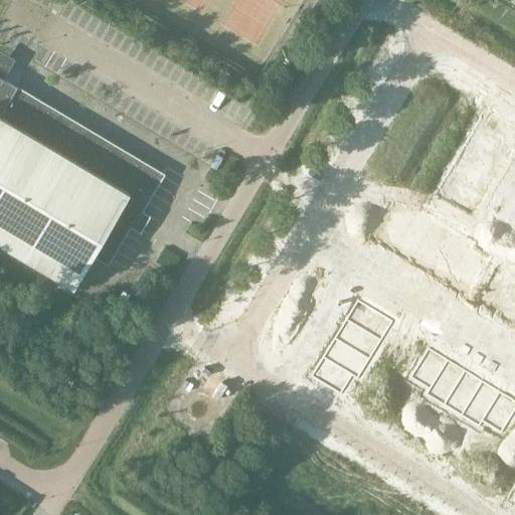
[(0,76),(0,244),(70,287),(89,255),(106,266),(128,227),(139,232),(149,216),(141,212),(163,174),(0,76)]
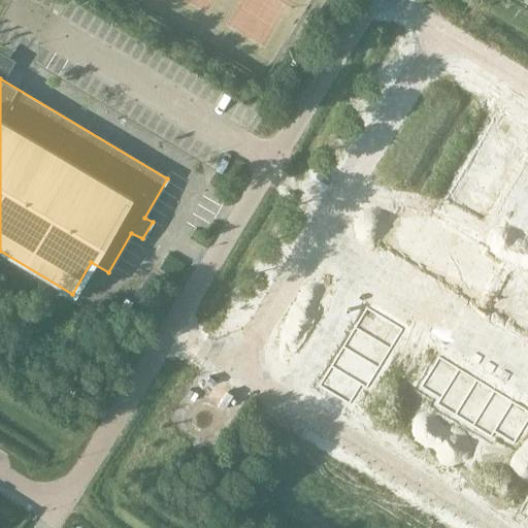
[(466,111),(461,121),(471,128),(477,118),(466,111)]
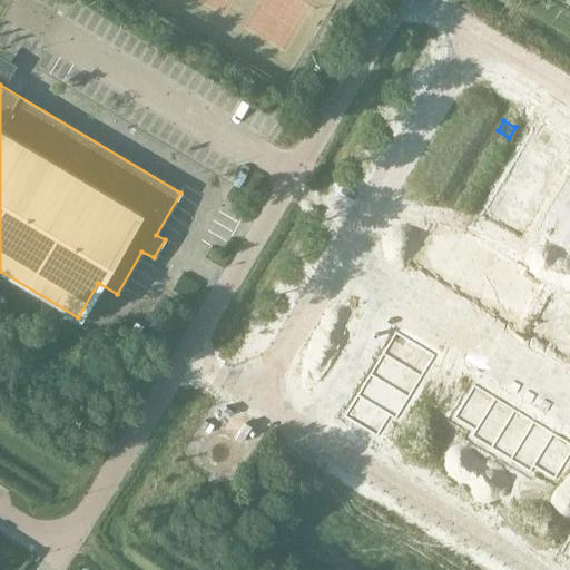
[(569,145),(540,127),(527,149),(560,169),(569,153),(569,145)]
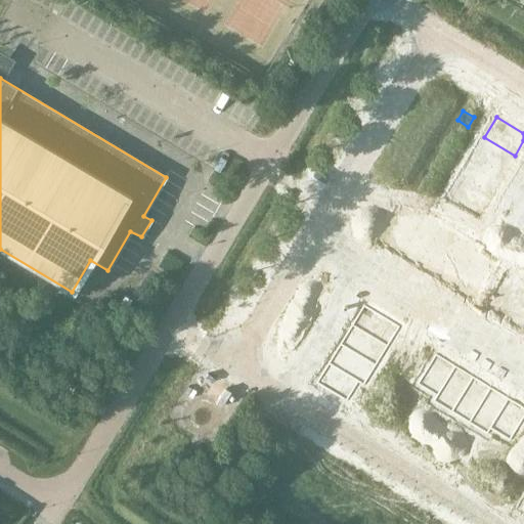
[(457,120),(451,130),(462,136),(468,127),(457,120)]
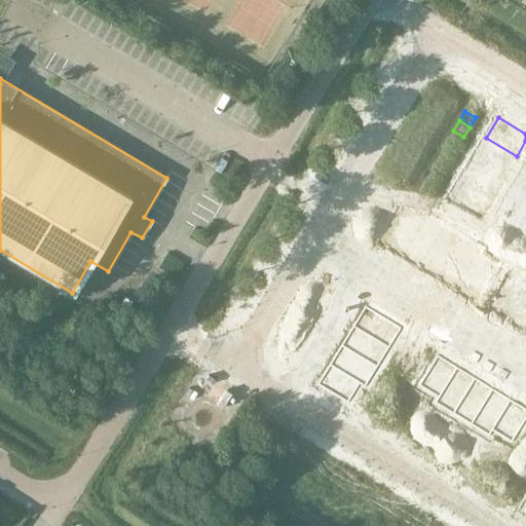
[(486,138),(475,156),(505,176),(517,156),(486,138)]
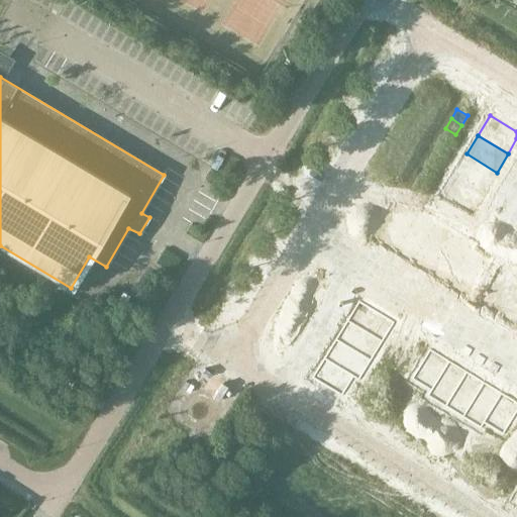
[(433,146),(428,157),(438,163),(444,153),(433,146)]
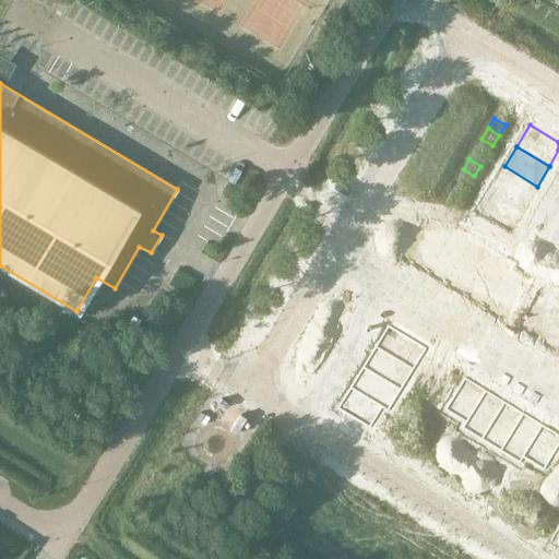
[(504,166),(491,187),(524,207),(537,187),(504,166)]
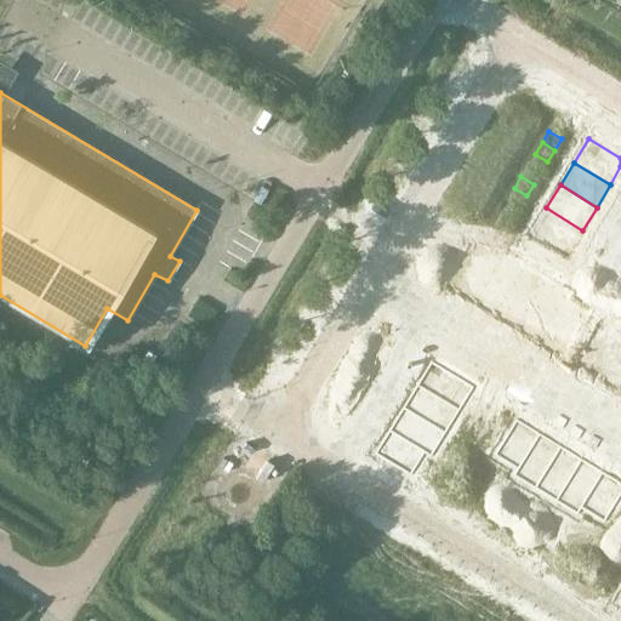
[(514,188),(507,199),(519,208),(527,195),(514,188)]
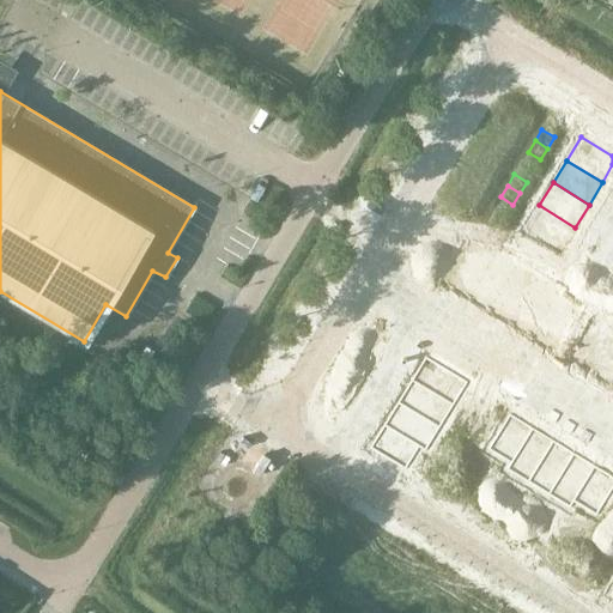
[(381,205),(369,198),(364,205),(376,212),(381,205)]
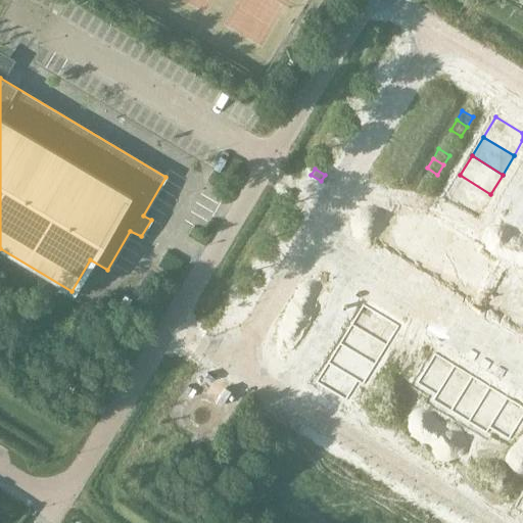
[(460,175),(448,195),(478,214),(490,194),(460,175)]
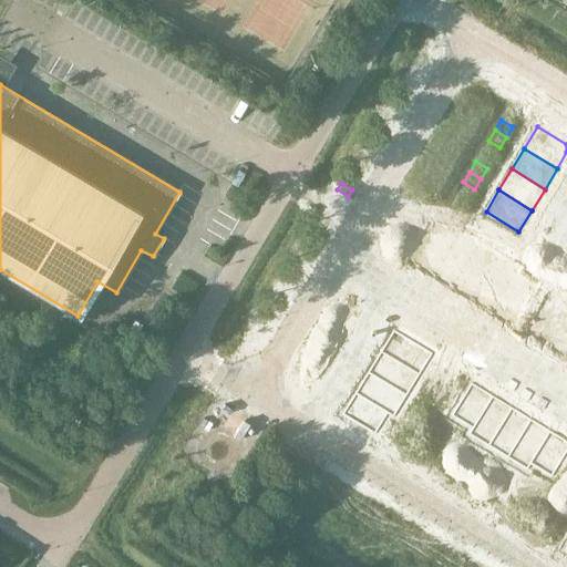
[(461,206),(453,217),(464,224),(471,213),(461,206)]
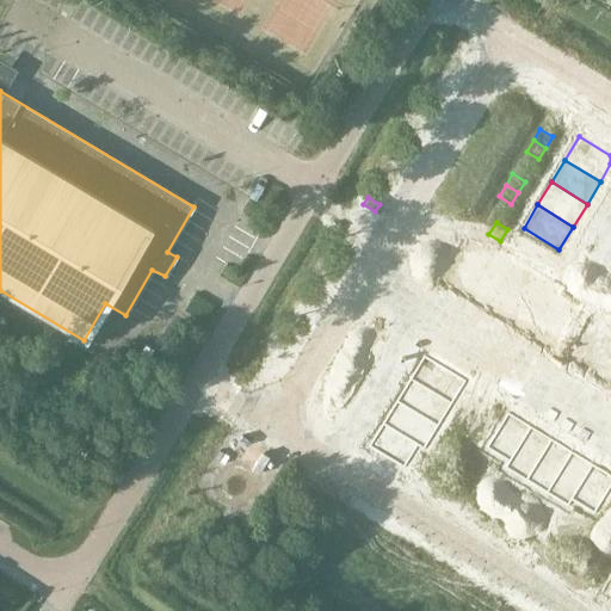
[(517,235),(510,247),(520,254),(529,241),(517,235)]
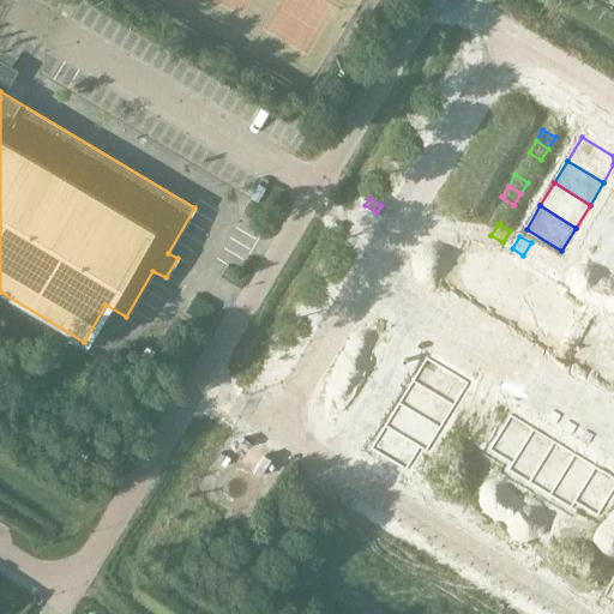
[(531,242),(523,256),(535,263),(542,250),(531,242)]
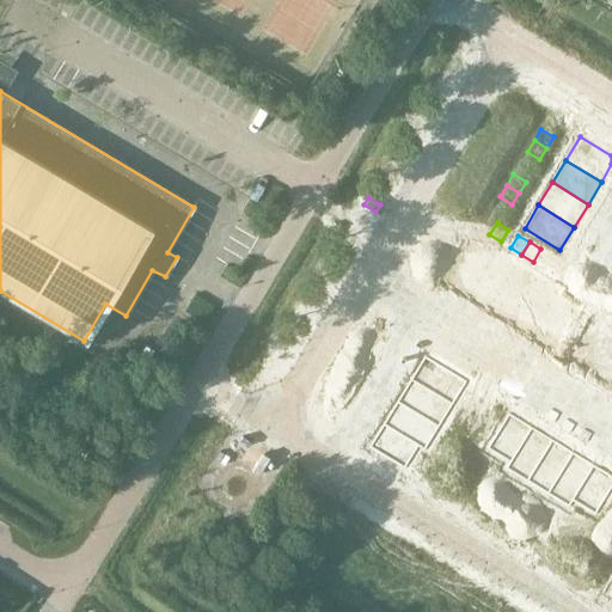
[(489,259),(467,295),(489,308),(514,267),(494,254),(489,259)]
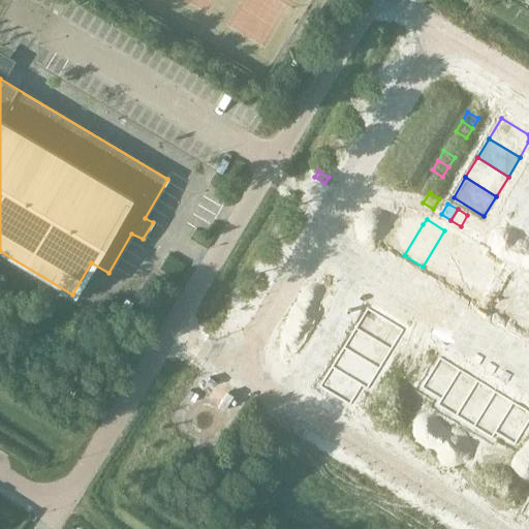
[(484,225),(476,236),(487,242),(493,231),(484,225)]
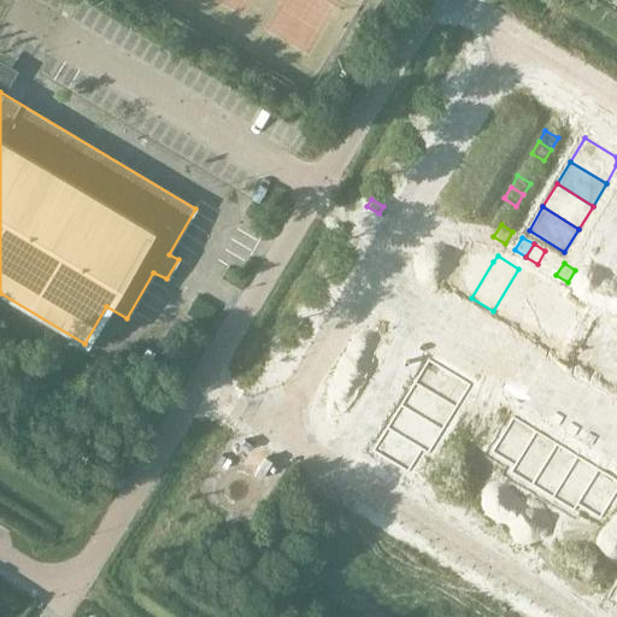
[(518,269),(493,311),(513,323),(540,281),(518,269)]
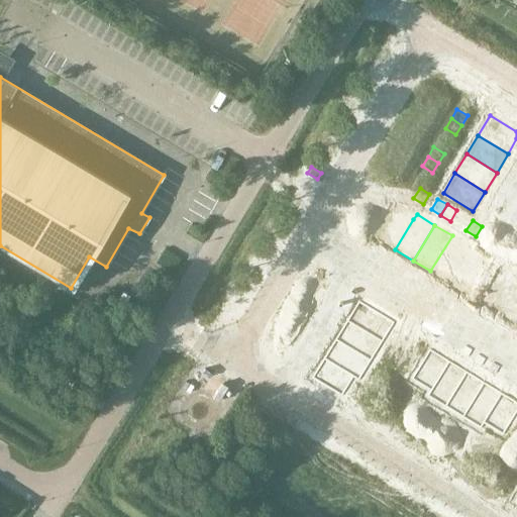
[(482,226),(476,236),(485,242),(492,231),(482,226)]
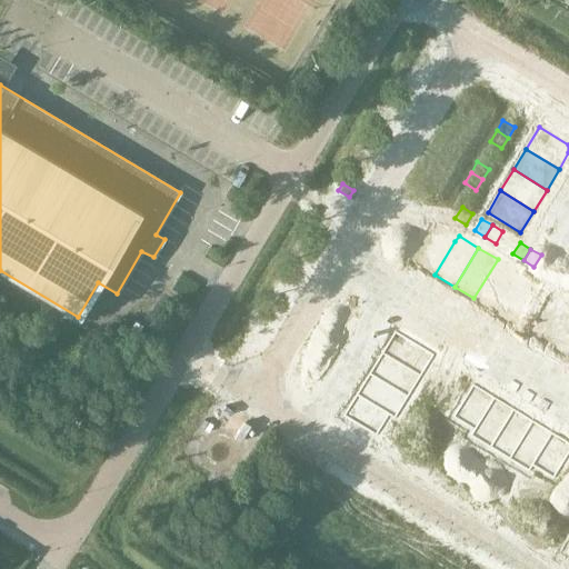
[(498,259),(473,298),(493,310),(513,277),(518,271),(498,259)]
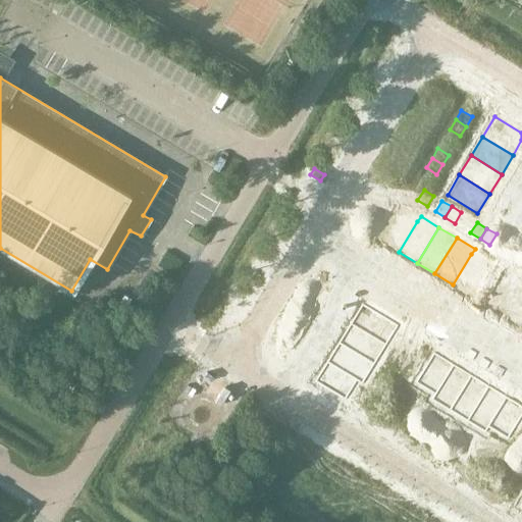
[(471,254),(453,284),(470,296),(488,265),(471,254)]
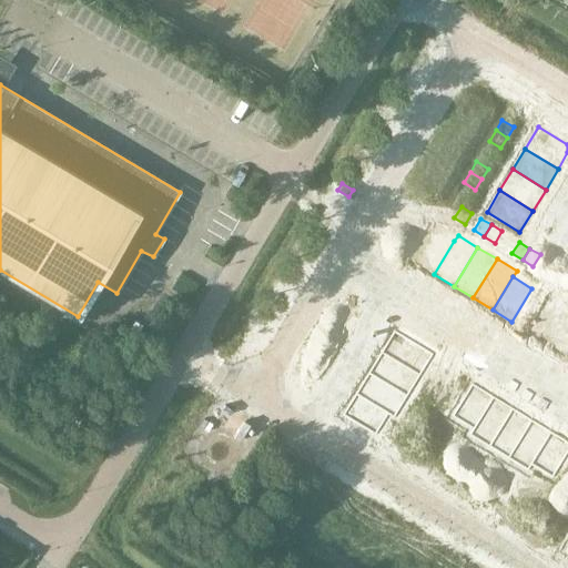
[(567,310),(550,298),(529,332),(549,344),(567,312),(567,310)]
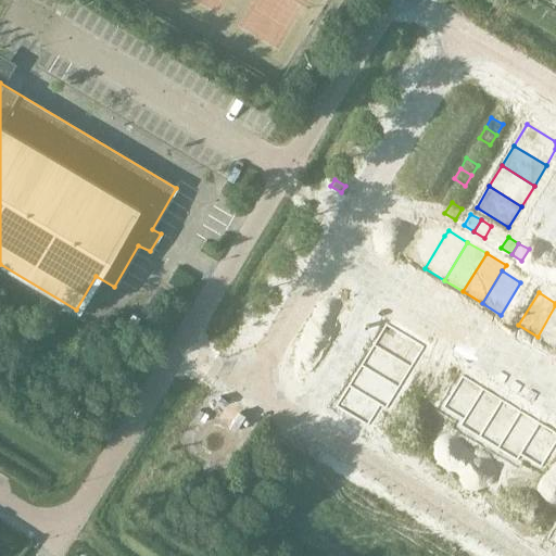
[(555,305),(538,337),(555,348),(555,305)]
